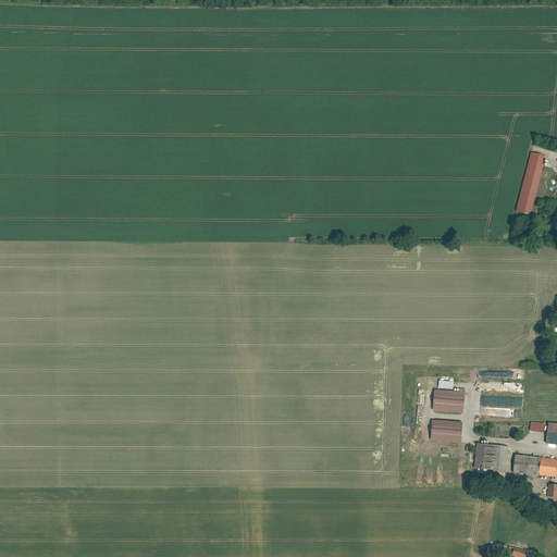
[(545,157),(530,152),(514,212),(530,215),(545,157)]
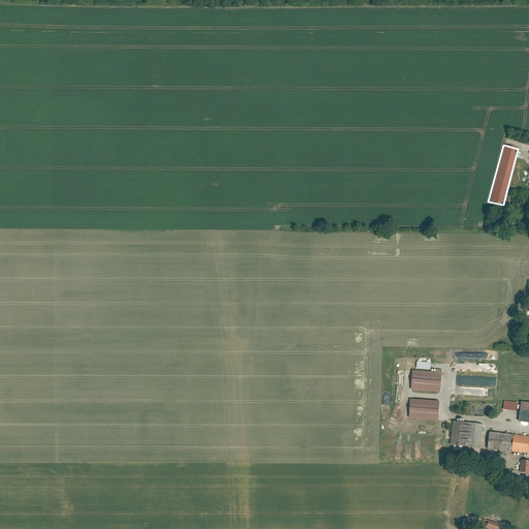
[(496,373),(496,366),(472,365),(472,373),(496,373)]
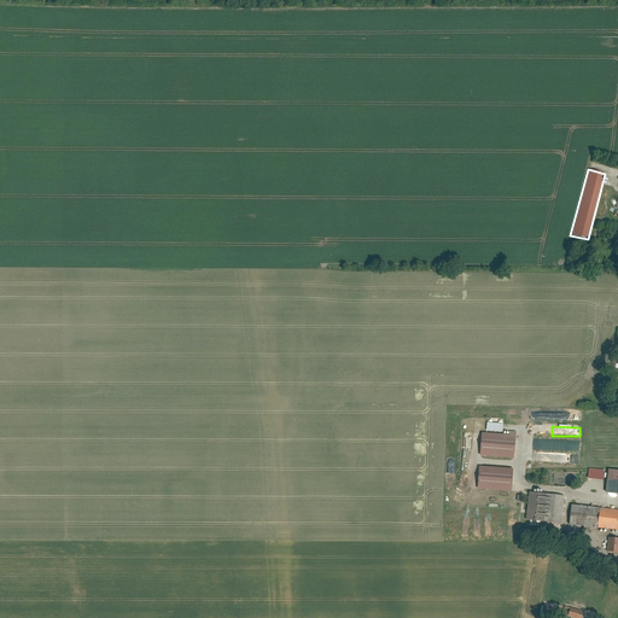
[(514,435),(482,432),(479,454),(512,456),(514,435)]
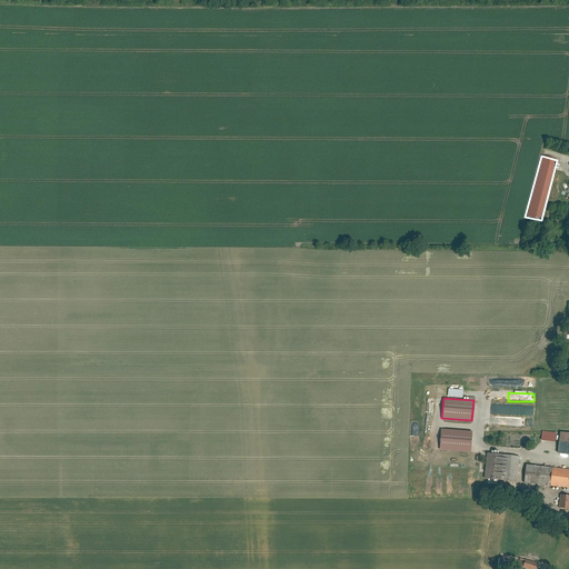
[(471,431),(441,429),(440,449),(469,451),(471,431)]
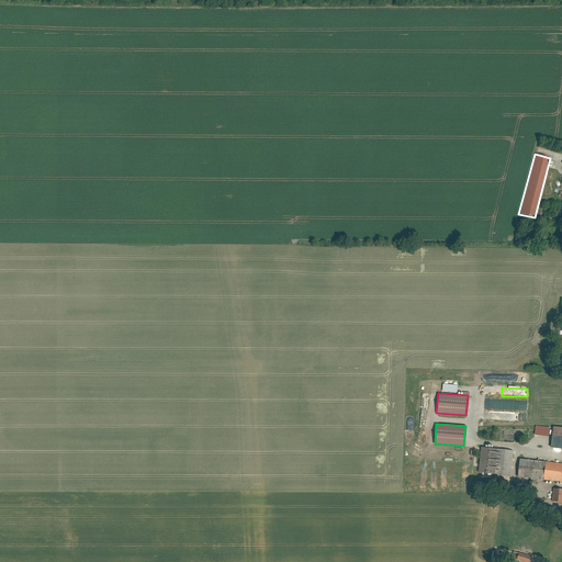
[(536,436),(552,436),(552,427),(536,426),(536,436)]
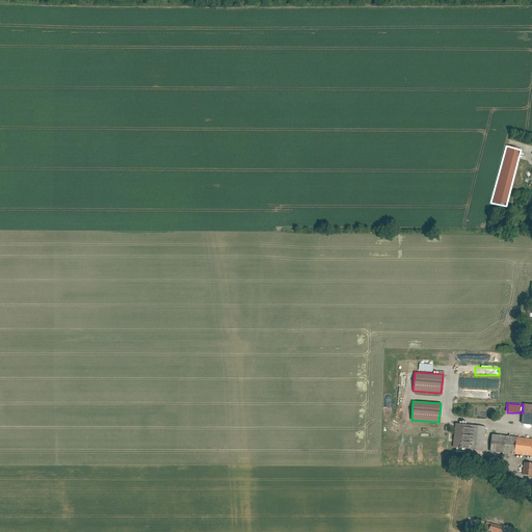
[(531,404),(524,404),(522,423),(531,424),(531,404)]
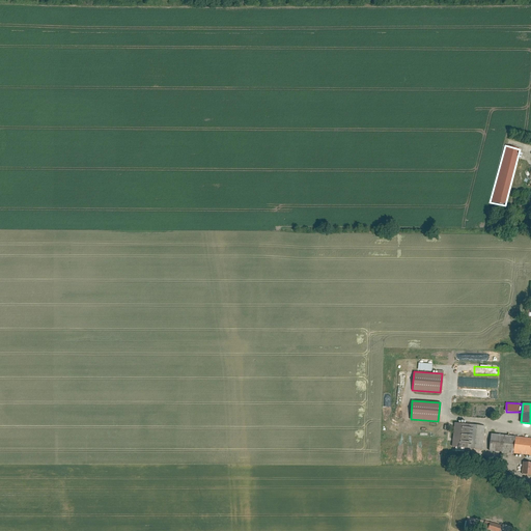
[(485,426),(453,422),(450,447),(482,451),(485,426)]
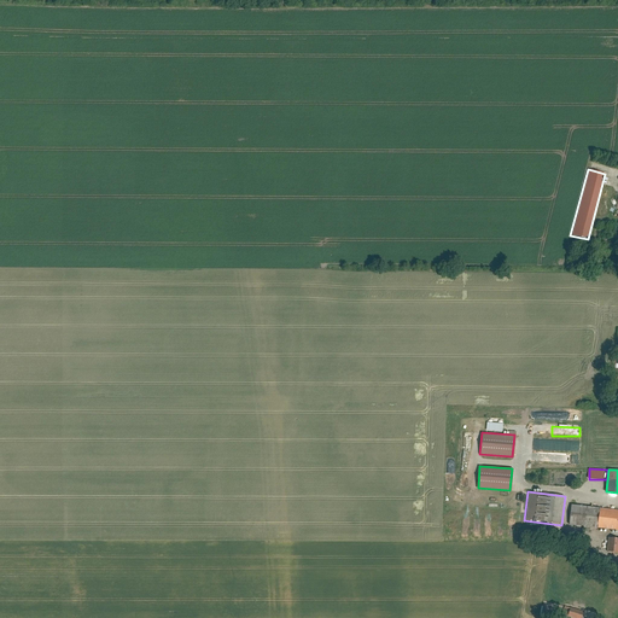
[(617,509),(571,505),(569,524),(617,530),(617,509)]
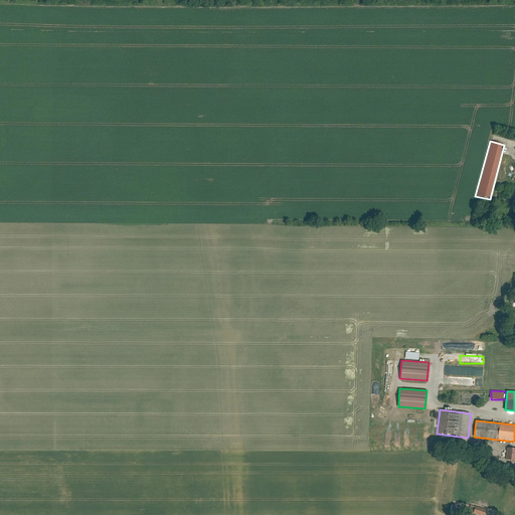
[(514,458),(514,449),(505,448),(504,459),(514,460),(514,458)]
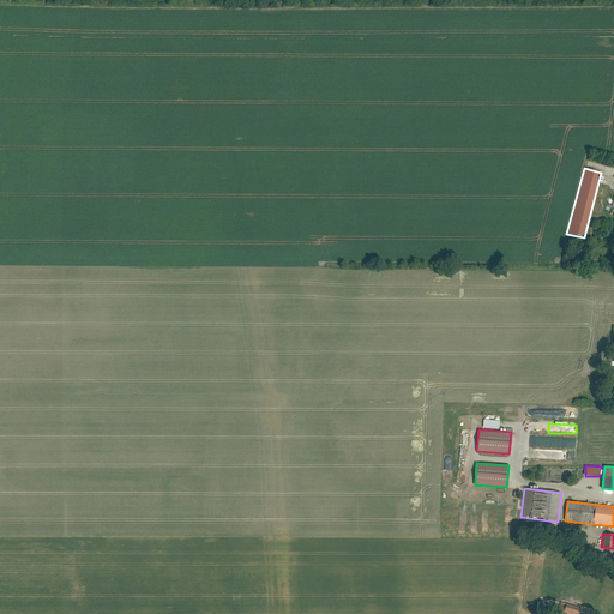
[(561,603),(559,611),(569,613),(579,613),(581,611),(587,612),(588,608),(581,606),(579,609),(561,603)]
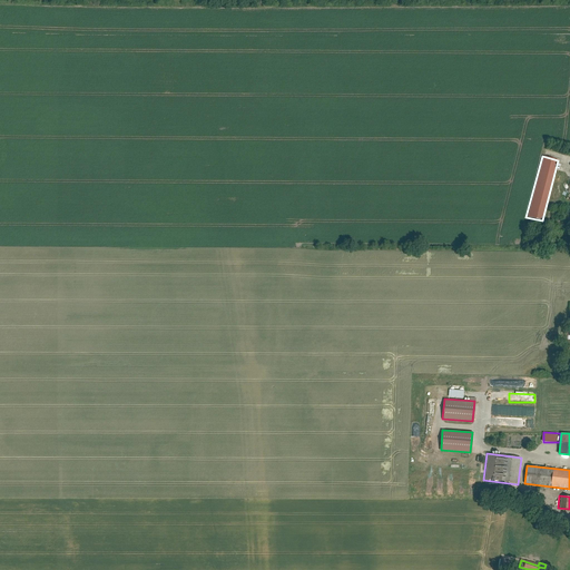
All buildings are outlined.
